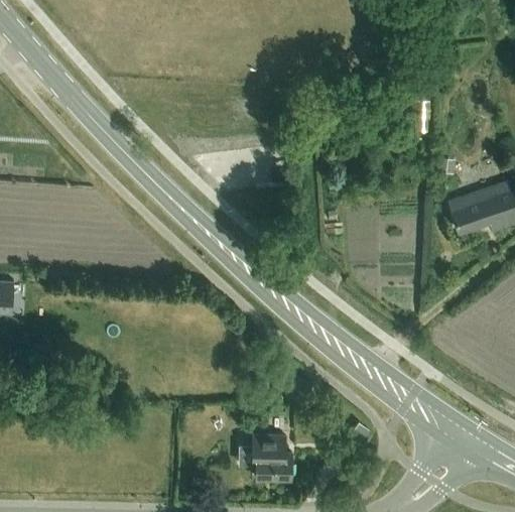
[(410,133),(428,134),(429,103),(411,103),(410,133)]
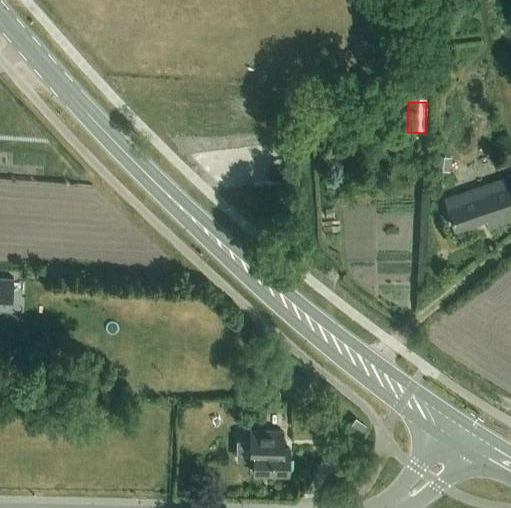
[(450,160),(431,159),(430,172),(448,174),(450,160)]
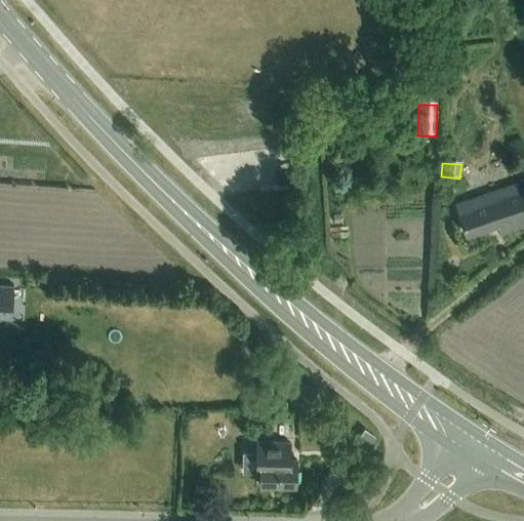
[(500,236),(523,228),(523,209),(517,187),(455,208),(467,239),(497,229),(500,236)]
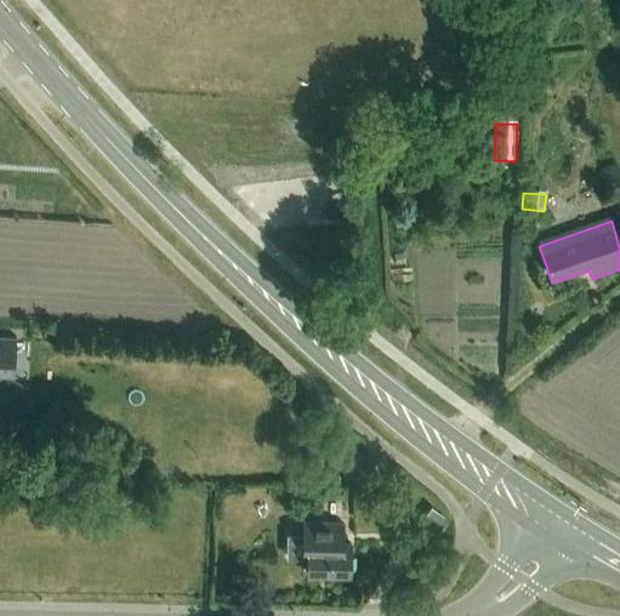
[(0,354),(10,355),(11,341),(0,338),(0,354)]
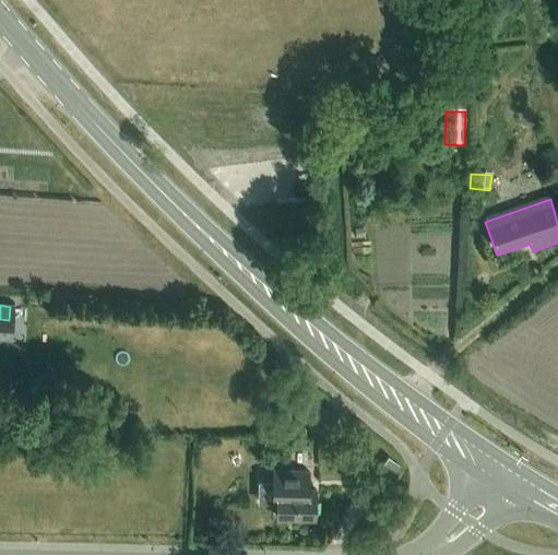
[(259,484),(259,505),(276,506),(275,521),(313,522),(315,494),(307,494),(307,473),(272,473),(271,485),(259,484)]
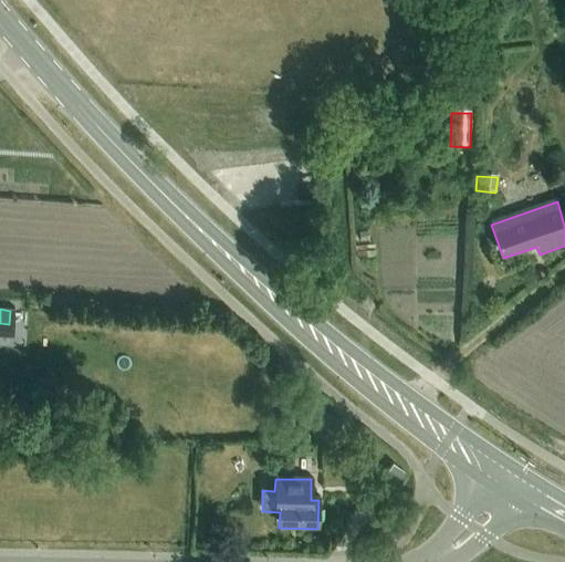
[(197,527),(196,536),(207,538),(208,528),(197,527)]
